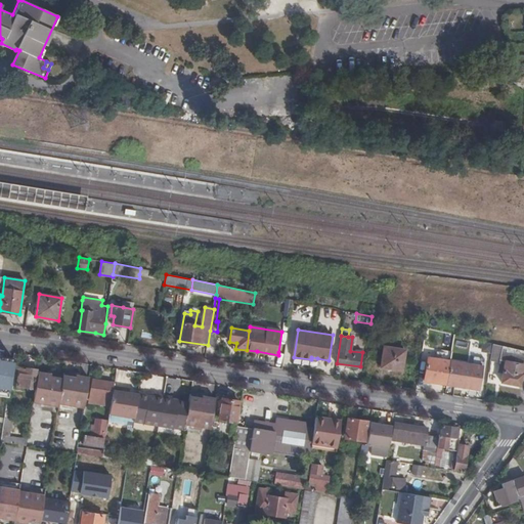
[(284,358),(291,359),(294,341),(287,340),(284,358)]
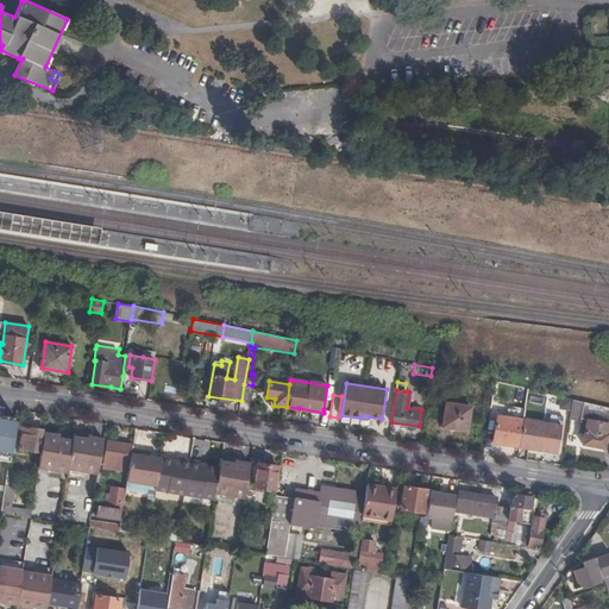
[(562,396),(556,395),(553,408),(571,413),(573,399),(562,396)]
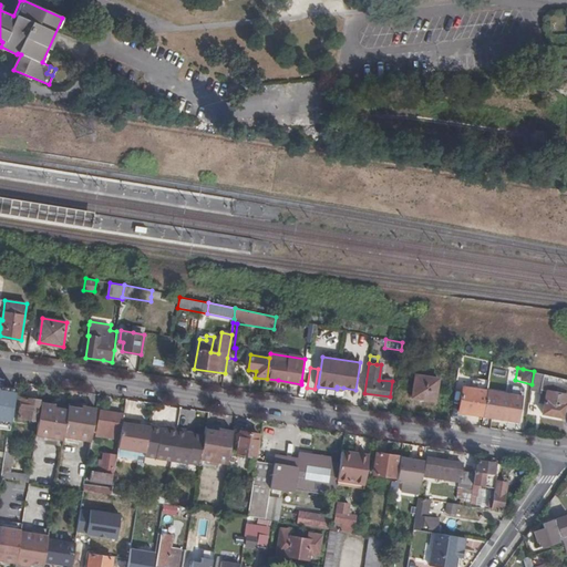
[(566,379),(534,371),(532,384),(531,389),(540,391),(539,398),(545,399),(543,414),(563,416),(566,397),(566,379)]
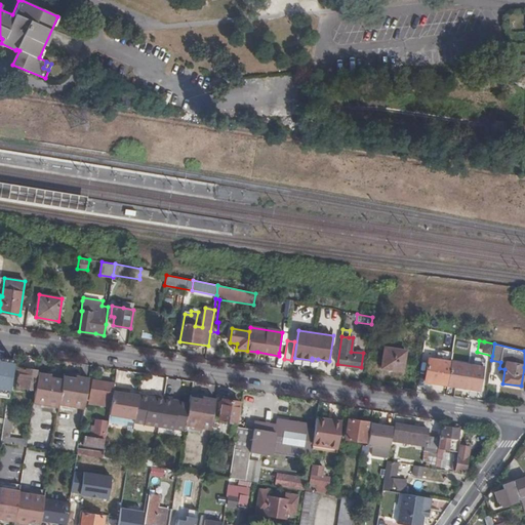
[(386,347),(382,368),(403,371),(406,351),(386,347)]
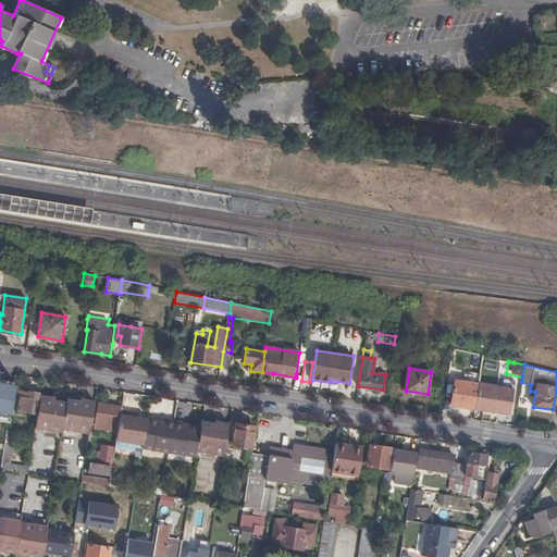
[(0,416),(9,417),(14,381),(0,378),(0,416)]
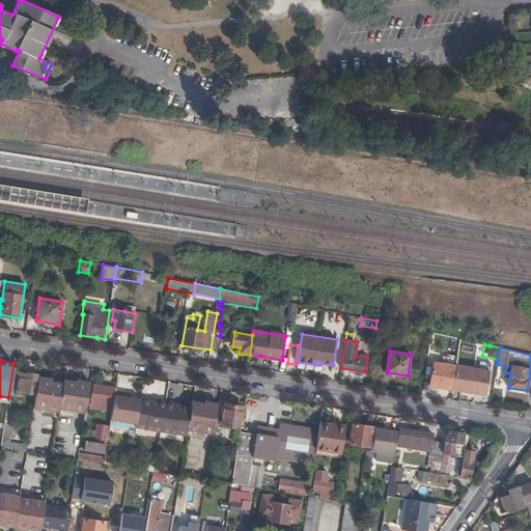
[(453,389),(481,393),(487,361),(479,360),(477,367),(472,366),(457,364),(453,389)]
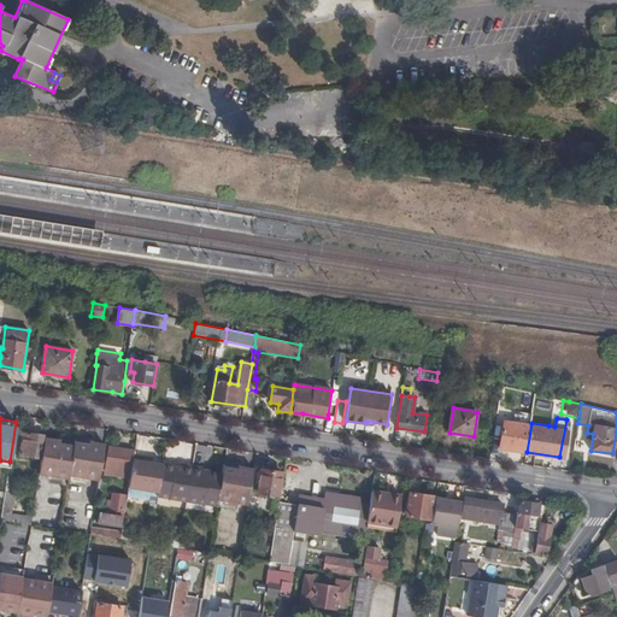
[(566,419),(559,457),(564,458),(570,419),(566,419)]
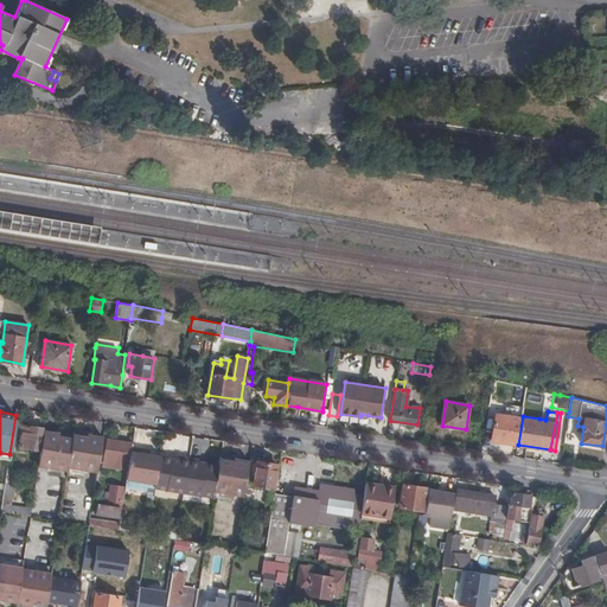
[(492,441),(518,445),(523,416),(496,414),(492,441)]
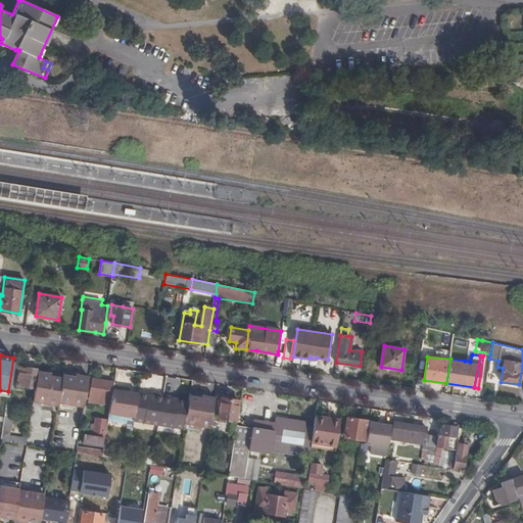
[(26,370),(20,369),(17,385),(34,387),(37,370),(26,369),(26,370)]
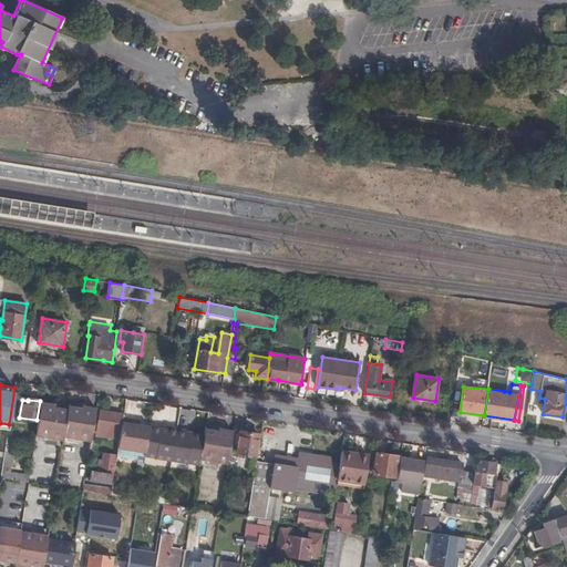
[(50,404),(41,402),(35,435),(44,437),(50,404)]
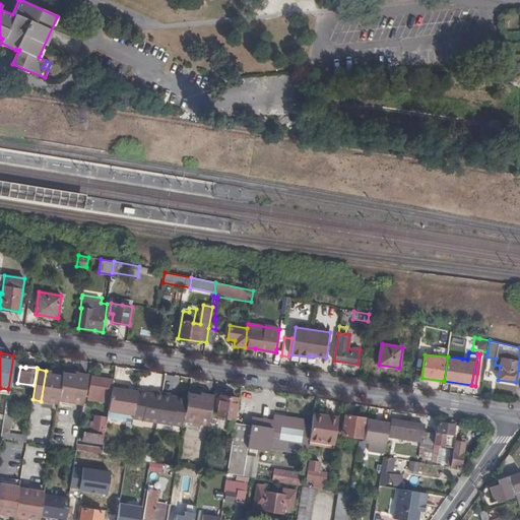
[(58,403),(59,400),(63,373),(46,371),(41,401),(58,403)]
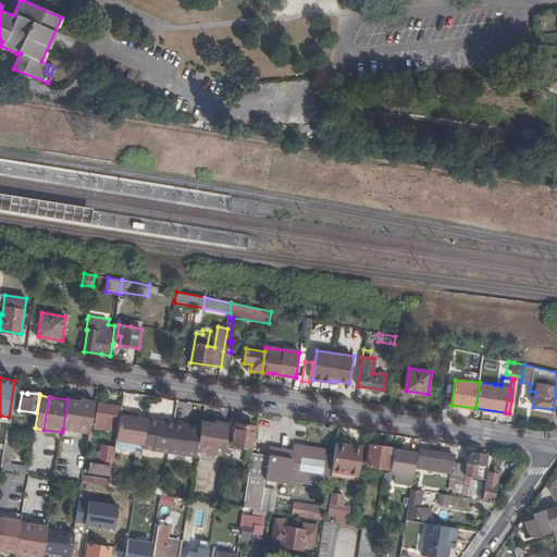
[(96,401),(69,397),(67,399),(63,429),(90,434),(96,401)]
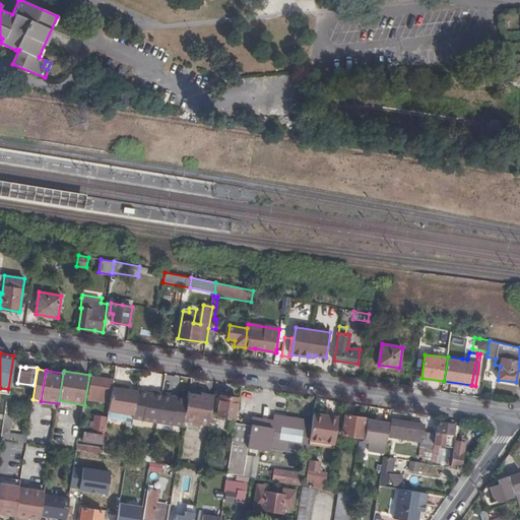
[(113,384),(114,380),(92,377),(89,396),(92,397),(93,394),(111,397),(113,384)]
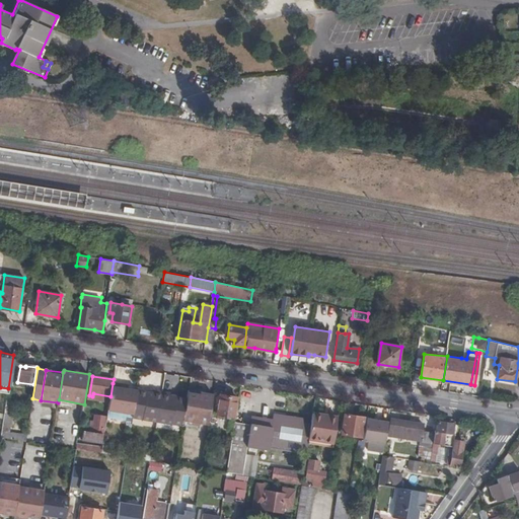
[(134,414),(137,391),(127,389),(120,388),(120,384),(113,383),(110,396),(108,410),(134,414)]
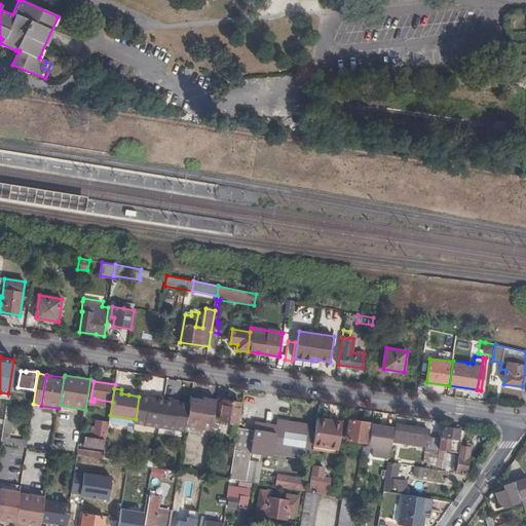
[(136,419),(135,422),(160,426),(164,397),(149,395),(149,398),(139,397),(136,419)]
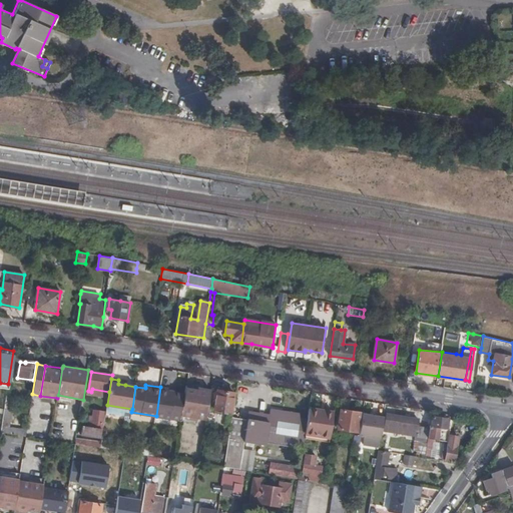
[(211,390),(186,386),(184,394),(181,415),(206,420),(211,390)]
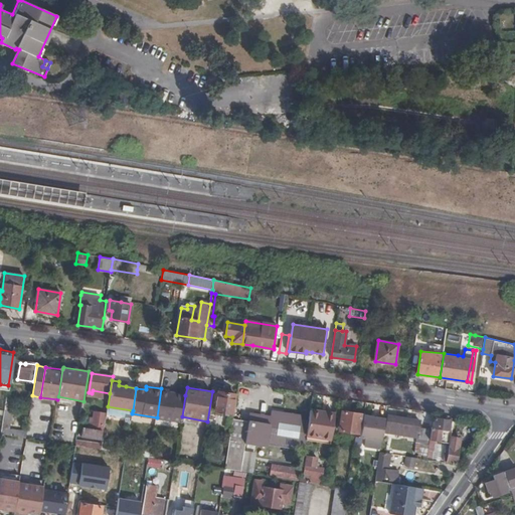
[(169,389),(161,388),(157,417),(181,421),(182,416),(185,395),(169,393),(169,389)]
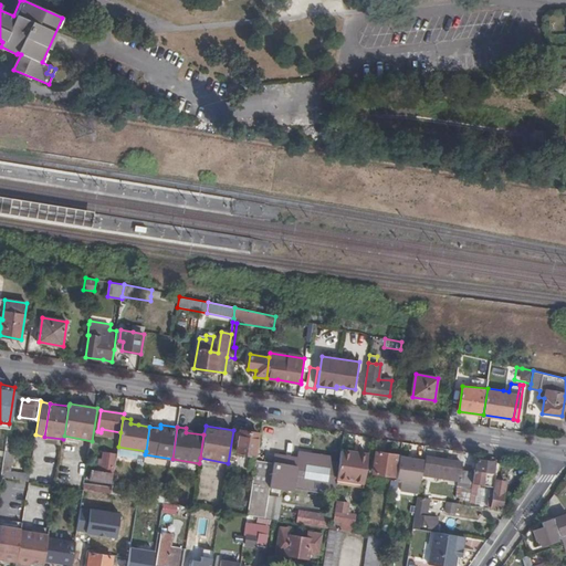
[(257,461),(258,453),(255,453),(259,433),(241,430),(241,432),(238,431),(237,438),(240,439),(238,451),(251,453),(249,467),(255,468),(257,461)]
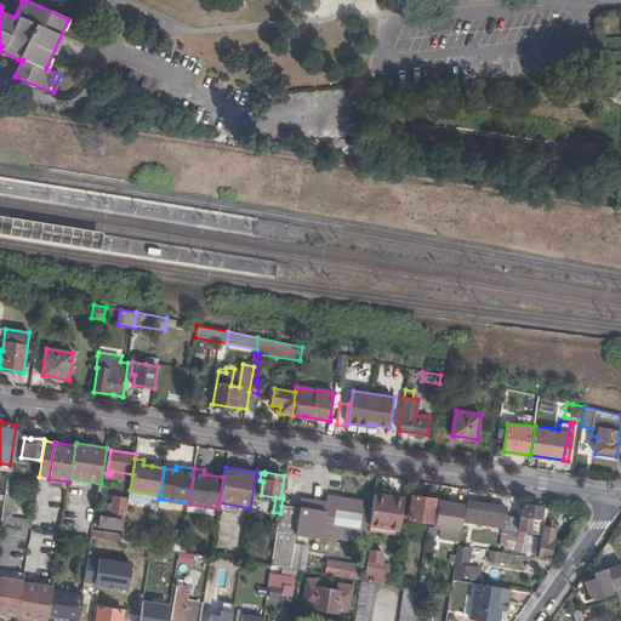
[(160,495),(130,490),(129,499),(159,503),(159,499),(160,495)]
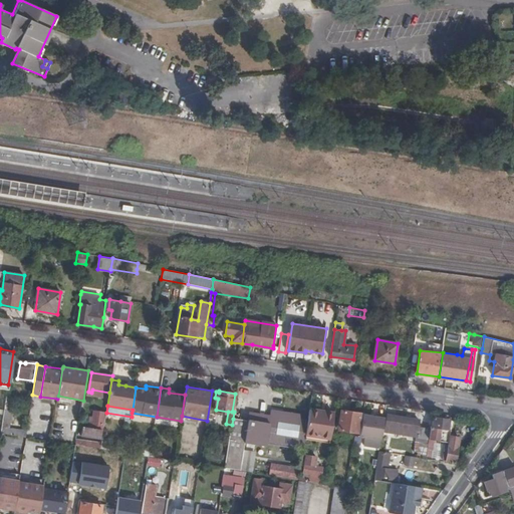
[(335,413),(311,409),(309,420),(306,439),(330,443),(335,413)]
